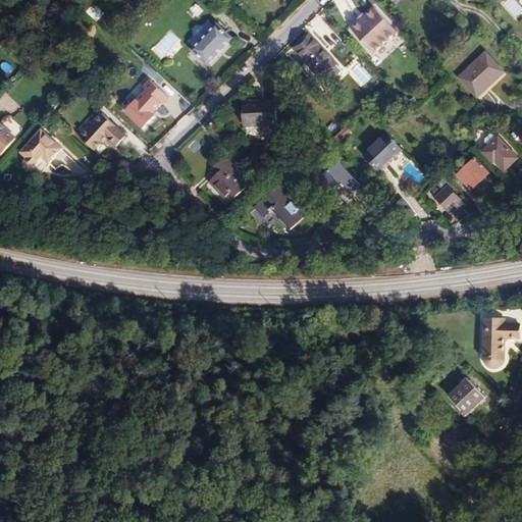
[(521,7),(515,0),(507,0),(503,4),(516,19),(521,12),(521,7)]
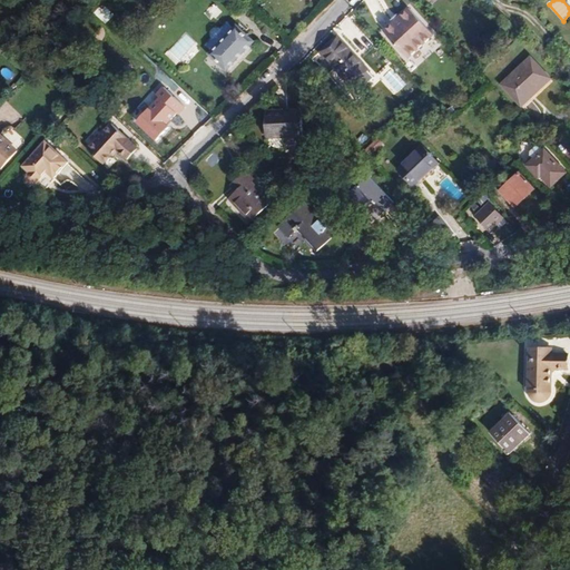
[(434,35),(409,8),(384,32),(409,58),(434,35)]
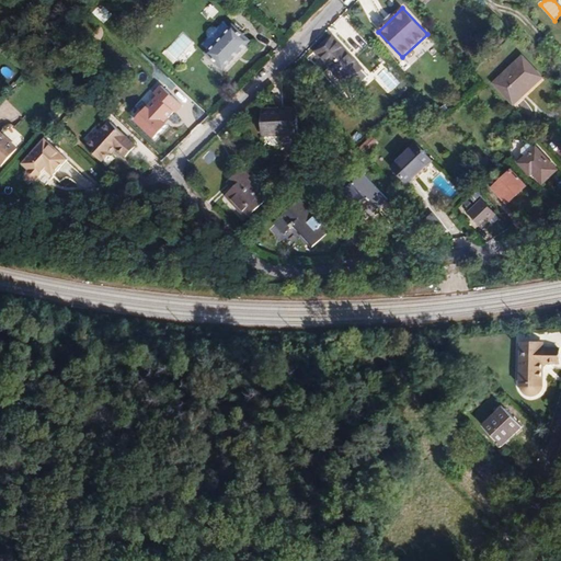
[(203,44),(209,50),(231,27),(225,22),(217,29),(216,27),(212,27),(208,31),(208,35),(209,37),(203,44)]
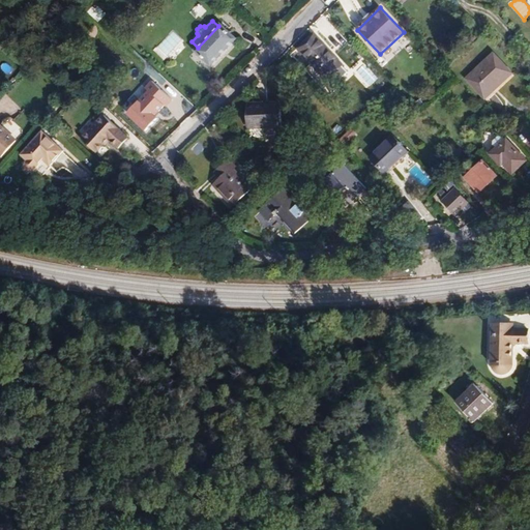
[(198,48),(196,51),(211,65),(236,39),(221,24),(218,26),(198,48)]
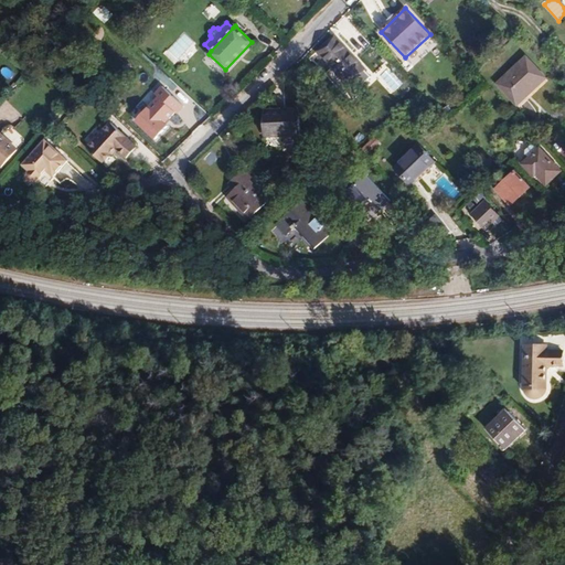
[(364,68),(334,36),(327,44),(319,51),(336,70),(329,76),(341,89),(364,68)]
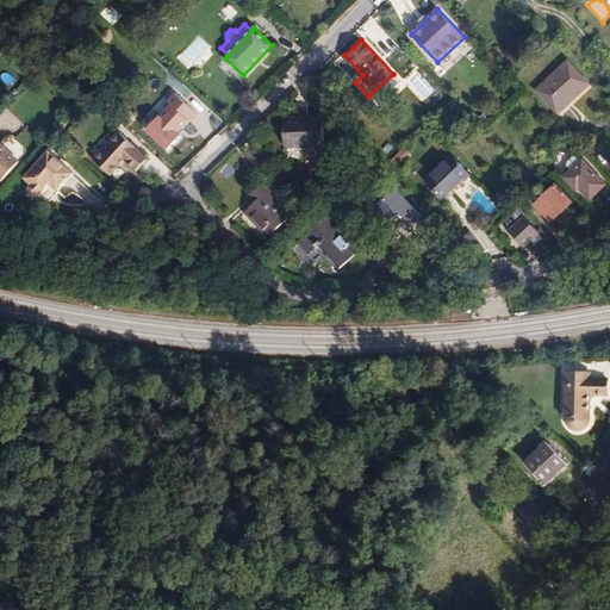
[(568,61),(536,91),(559,114),(567,106),(590,85),(568,61)]
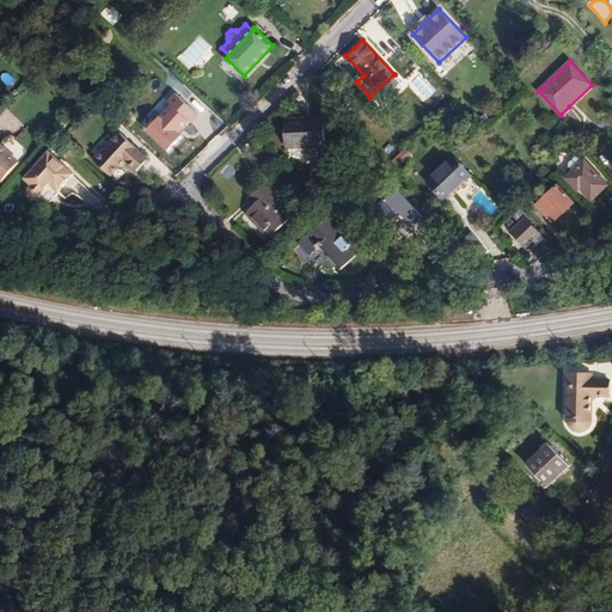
[(308,123),(286,124),(287,145),(308,144),(310,158),(326,157),(325,122),(308,123)]
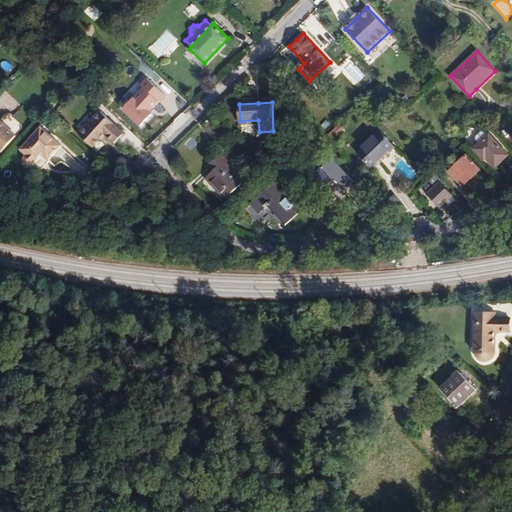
[(101,111),(79,135),(93,147),(98,141),(105,134),(115,144),(125,133),(101,111)]
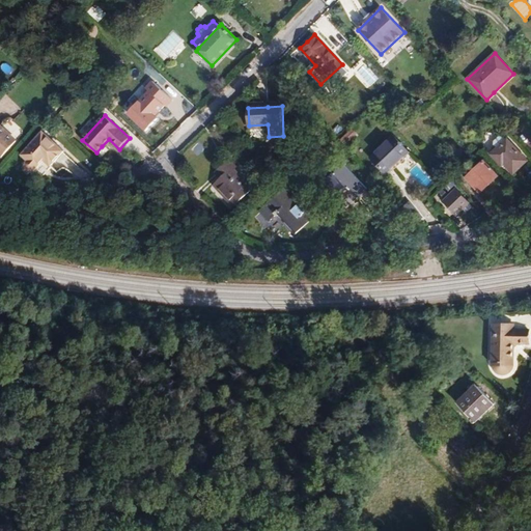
[(0,157),(1,158),(17,141),(0,126),(0,157)]
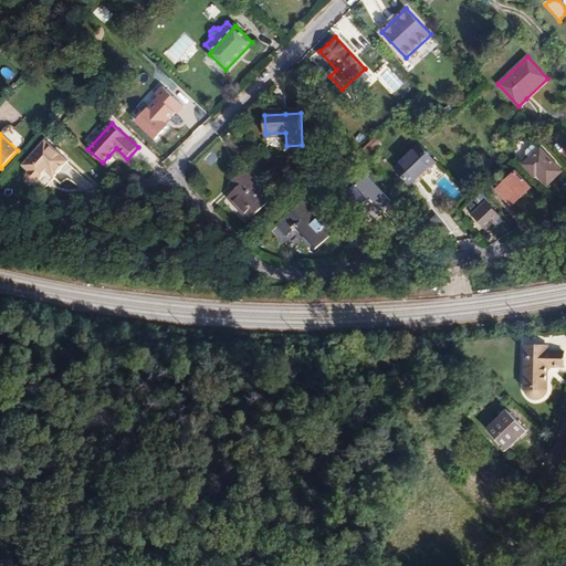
[(70,160),(44,137),(20,165),(45,188),(70,160)]
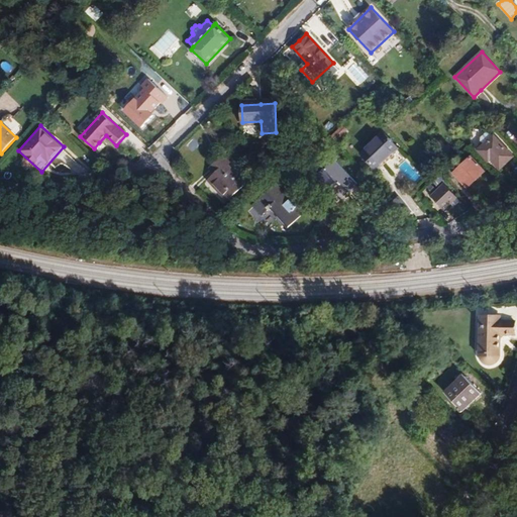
[(343,125),(332,135),(336,140),(347,130),(343,125)]
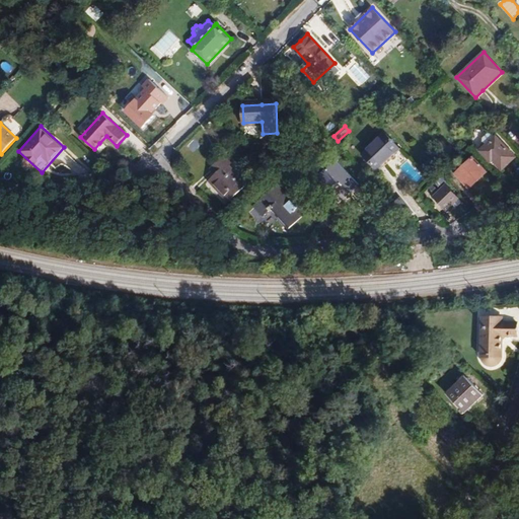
[(385,133),(362,154),(377,170),(385,163),(400,148),(385,133)]
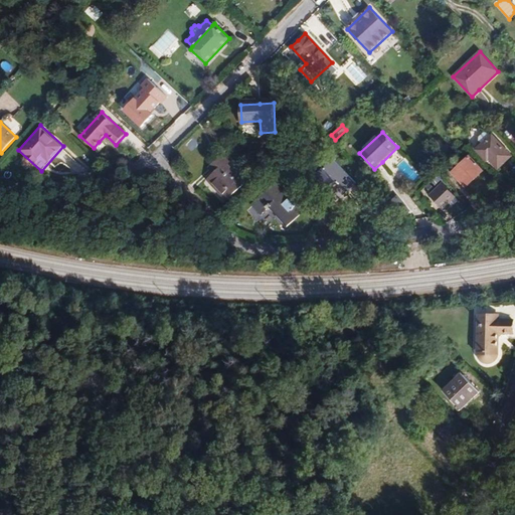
[(492,135),(492,136),(489,133),(484,133),(480,137),(480,142),(483,145),(477,150),(486,159),(488,157),(489,159),(499,169),(512,156),(492,135)]
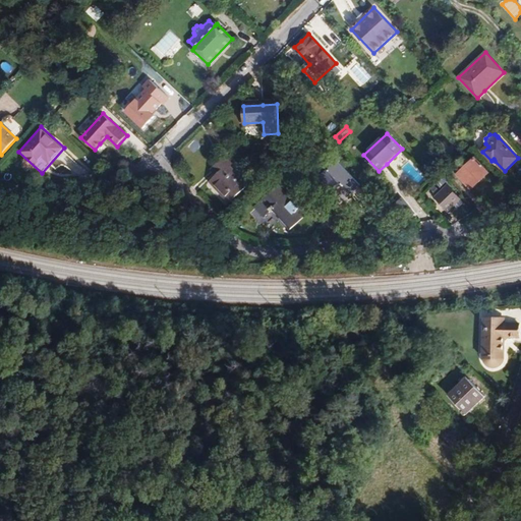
[(312,138),(309,135),(303,140),(307,143),(312,138)]
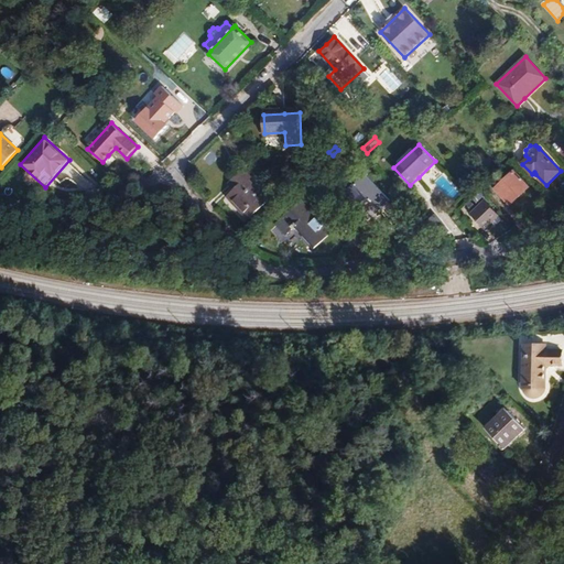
[(249,220),(269,201),(249,180),(247,177),(250,175),(243,167),(232,179),(238,185),(234,190),(226,196),(236,207),(249,220)]
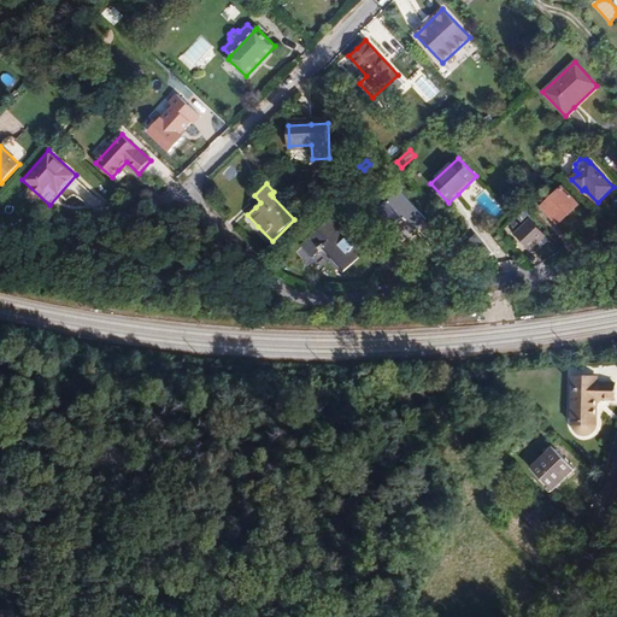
[(376,215),(389,228),(403,216),(415,229),(421,224),(425,219),(399,189),(391,198),(381,187),(370,197),(369,194),(358,204),(371,219),(376,215)]
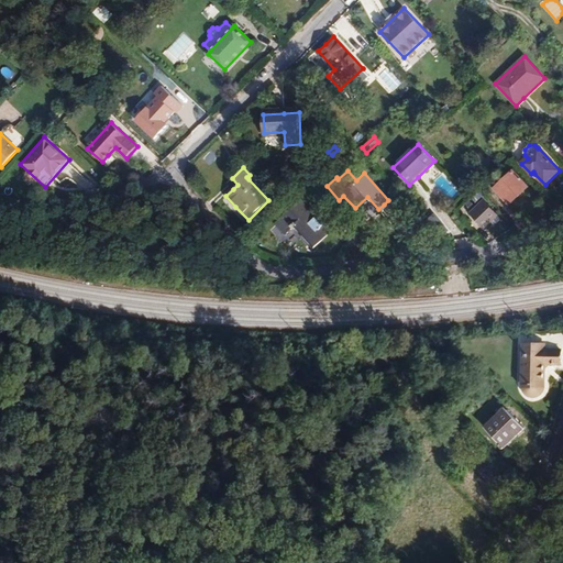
[(514,170),(495,188),(510,205),(520,196),(529,187),(514,170)]
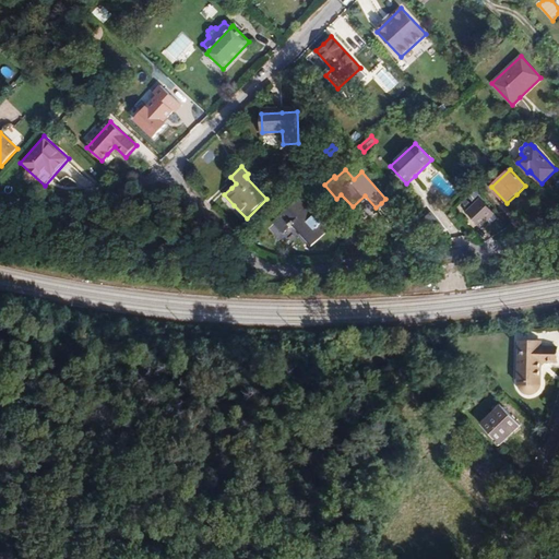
[(225,181),(232,188),(236,183),(230,177),(225,181)]
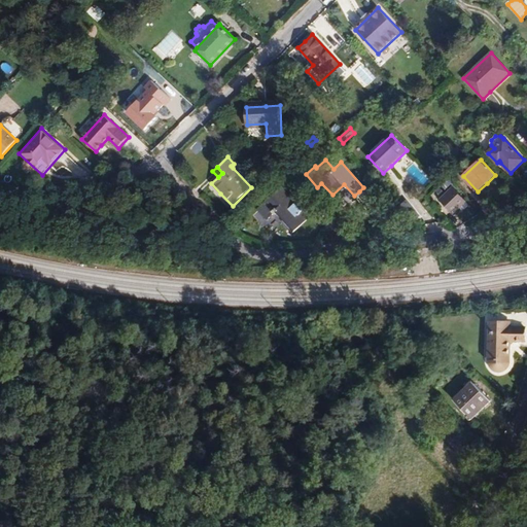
[(280,188),(259,208),(270,217),(279,208),(284,214),(282,216),(295,231),(302,225),(311,217),(291,196),(300,186),(289,175),(278,185),(280,188)]
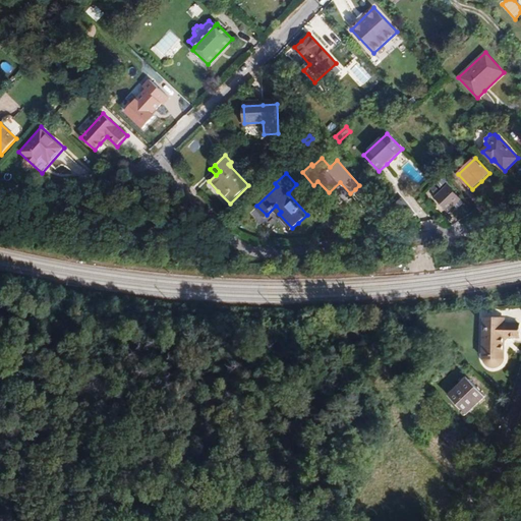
[(443,174),(435,181),(439,185),(446,178),(443,174)]
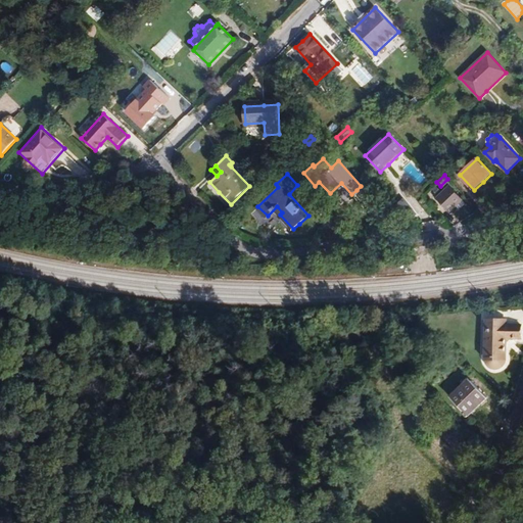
[(436,198),(449,212),(456,206),(463,200),(449,186),(436,198)]
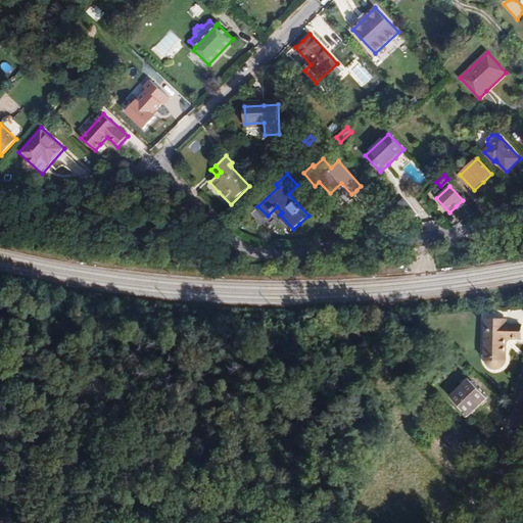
[(456,220),(470,212),(467,206),(453,214),(456,220)]
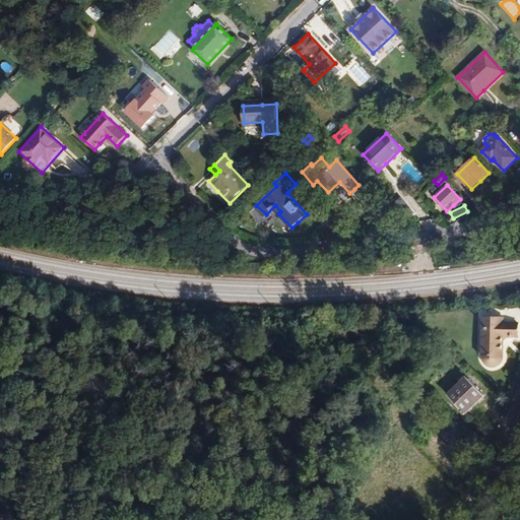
[(484,317),(483,360),(486,364),(489,365),(492,366),(495,366),(498,365),(499,364),(501,363),(502,360),(503,358),(504,353),(503,347),(503,341),(508,336),(519,336),(519,323),(505,323),(505,317),(484,317)]
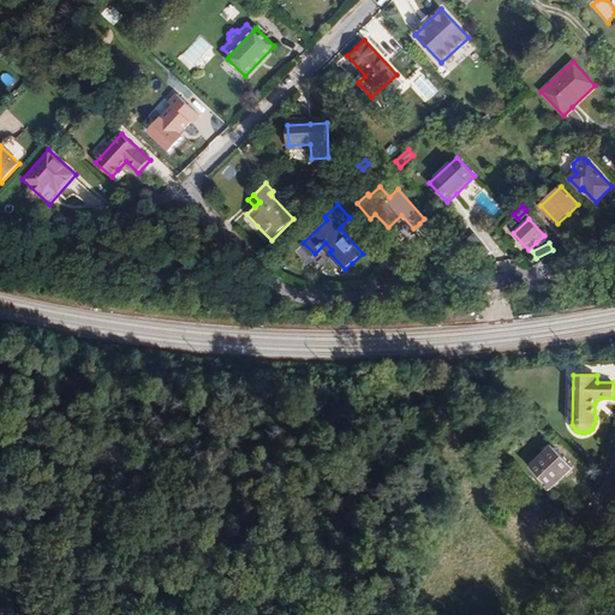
[(529,466),(551,490),(563,478),(574,467),(551,445),(529,466)]
